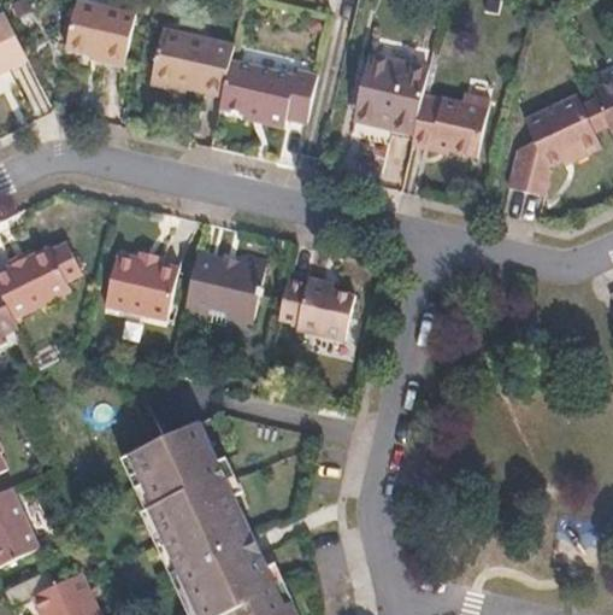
[(124,64),(136,12),(89,0),(77,0),(65,46),(105,56),(105,59),(124,64)]
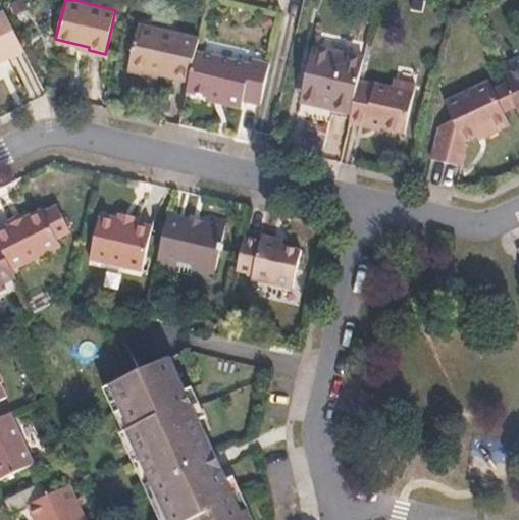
[(0,59),(22,49),(2,9),(0,10),(0,59)]
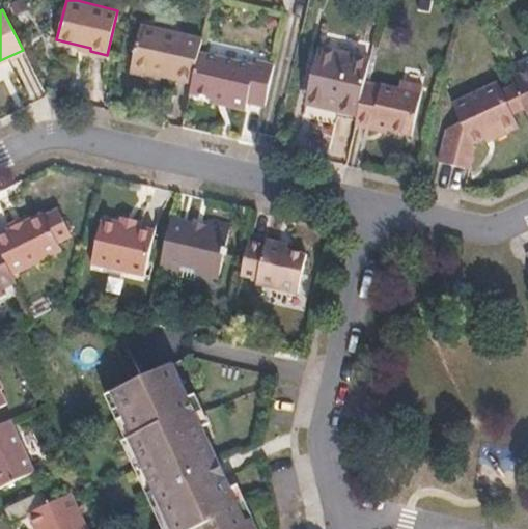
[(197,51),(201,36),(137,23),(126,66),(190,82),(197,51)]
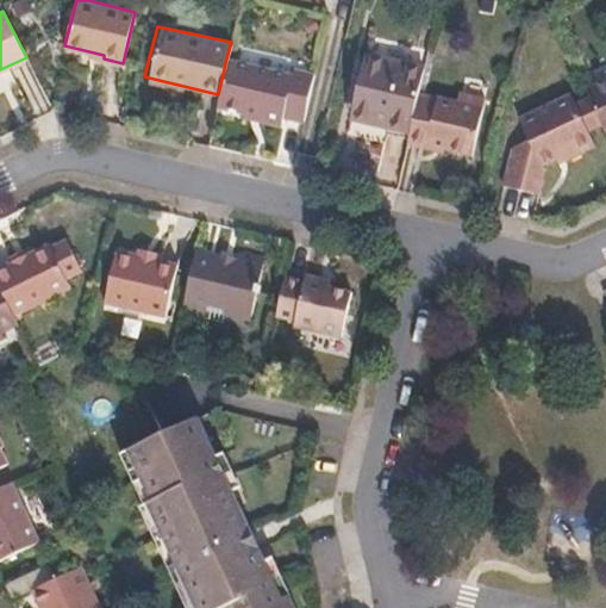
[(418,90),(426,50),(366,36),(348,116),(407,130),(418,90)]
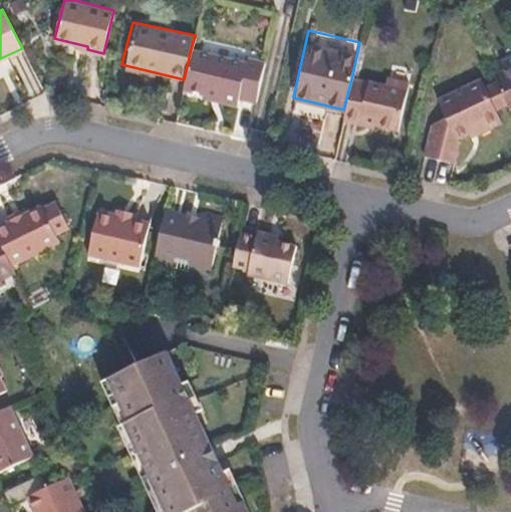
[(255,101),(264,60),(248,56),(247,62),(191,49),(184,79),(182,88),(239,102),(240,96),(255,101)]
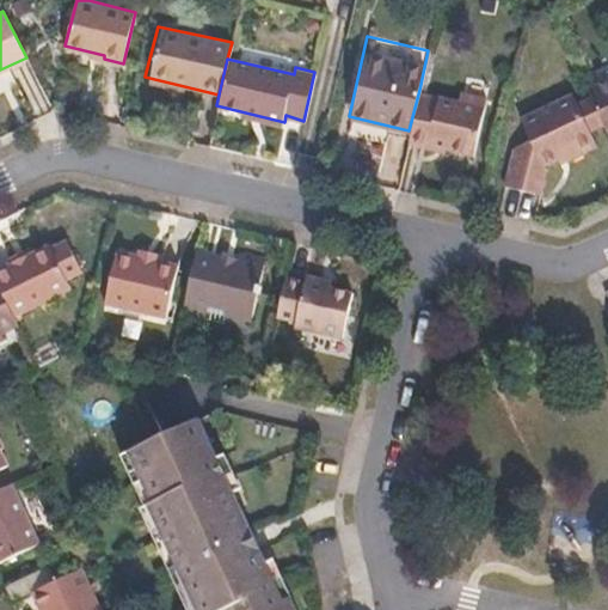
[(607,79),(587,90),(591,101),(605,128),(607,134),(607,79)]
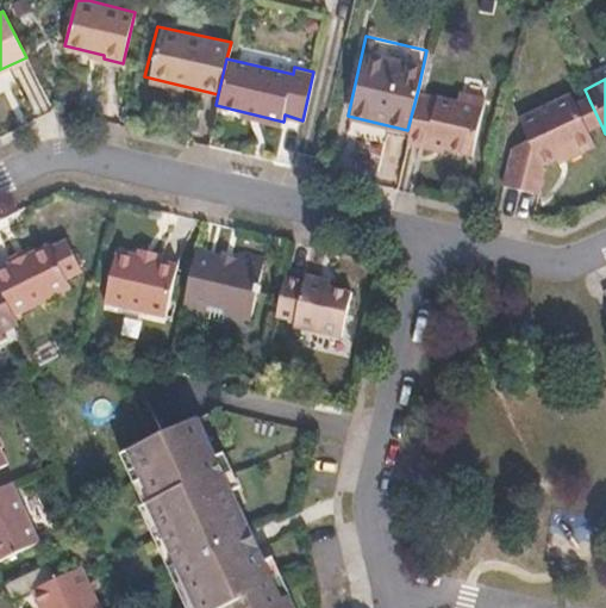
[(470,153),(481,109),(437,97),(438,94),(418,90),(407,130),(405,141),(425,146),(426,142),(470,153)]
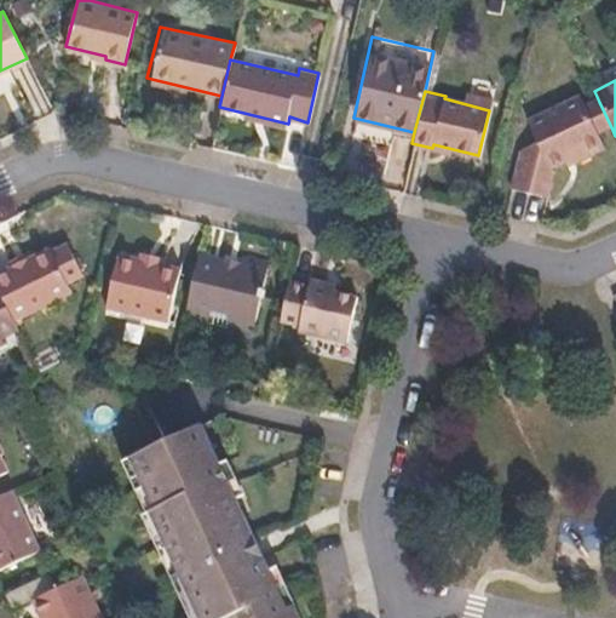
[(602,146),(598,136),(612,130),(599,102),(585,109),(580,99),(529,125),(540,148),(524,156),(523,158),(514,196),(551,204),(556,178),(552,171),(602,146)]
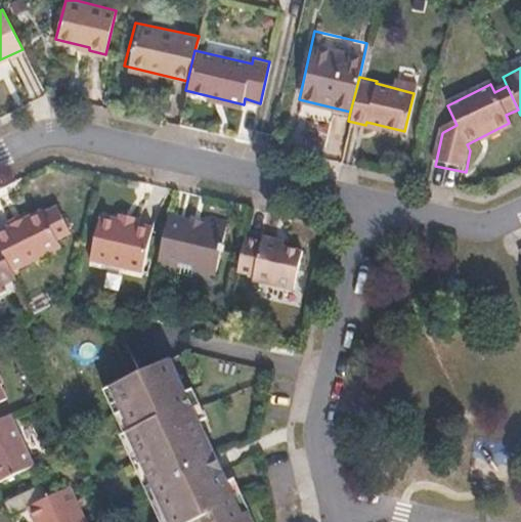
[(58,246),(55,237),(69,230),(55,205),(42,211),(40,207),(6,224),(7,228),(0,231),(0,249),(10,270),(58,246)]
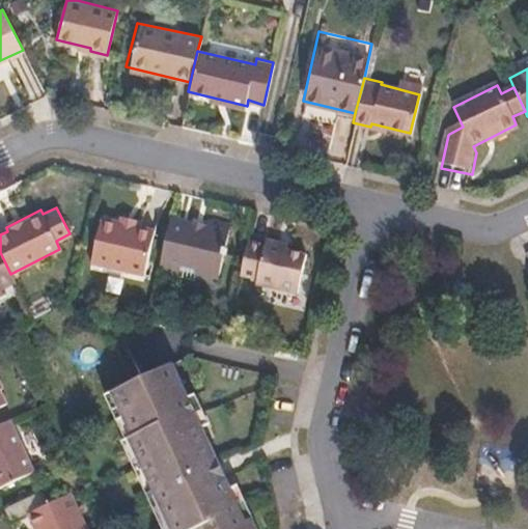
[(219,272),(229,222),(207,216),(205,225),(191,221),(191,219),(169,214),(158,269),(193,277),(196,267),(219,272)]
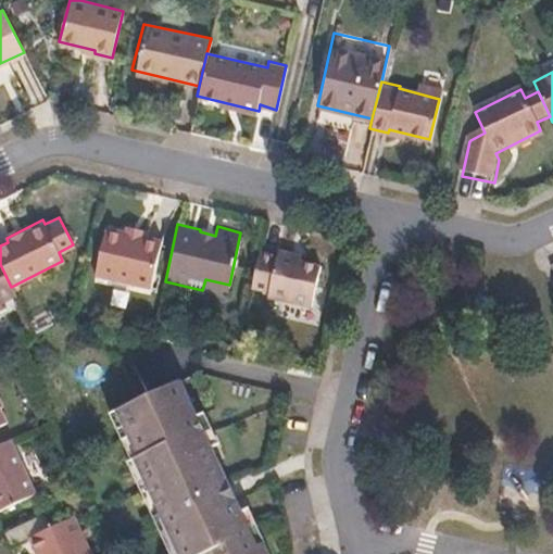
[(149,289),(160,240),(104,228),(92,276),(149,289)]
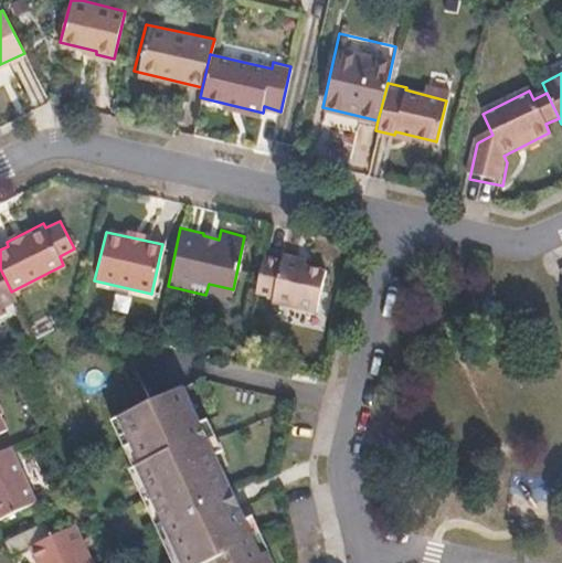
[(316,314),(325,271),(304,264),(296,257),(282,253),(279,259),(263,255),(254,291),(272,296),(271,303),(316,314)]
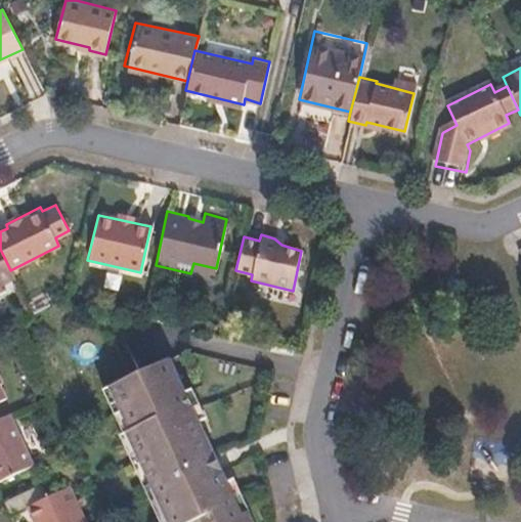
[(0,285),(14,278),(10,270),(0,249),(0,292),(2,291),(0,285)]
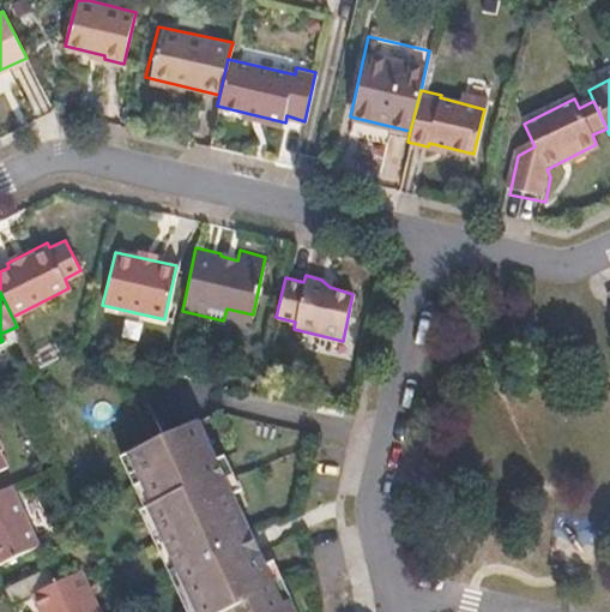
[(294,569),(221,409),(121,454),(145,505),(140,508),(189,611),(297,611),(282,575),(294,569)]
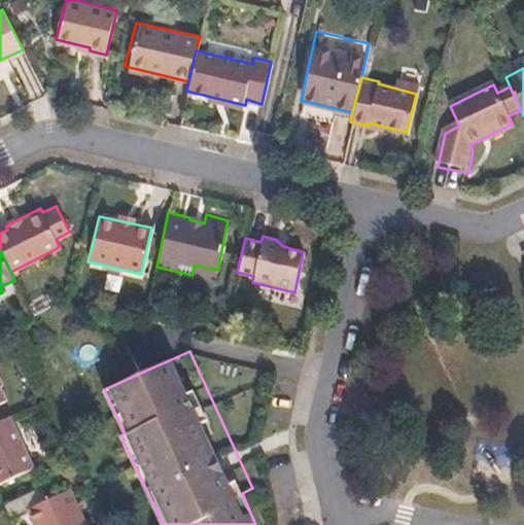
[(34,466),(9,414),(0,418),(0,482),(34,466)]
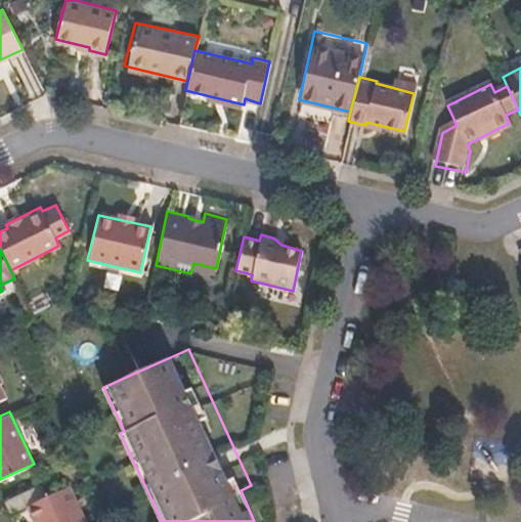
[(26,506),(32,521),(83,521),(68,486),(43,498),(37,484),(5,498),(11,513),(26,506)]
